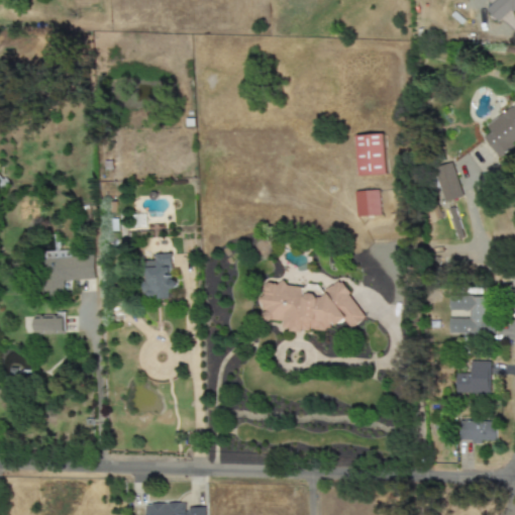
[(497,0),(489,8),(501,21),(514,8),(514,0),(497,0)]
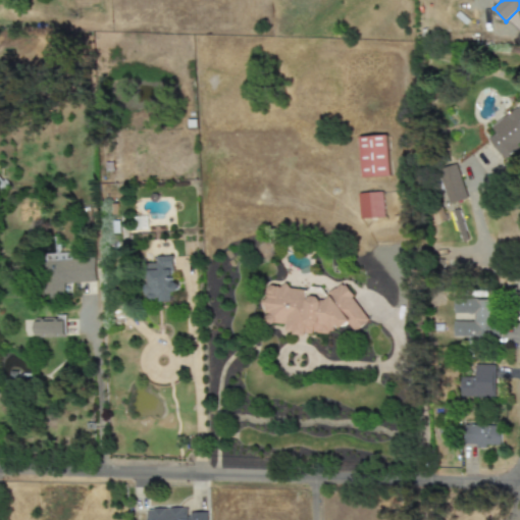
[(490,137),(504,155),(519,144),(519,105),(492,125),(497,132),(490,137)]
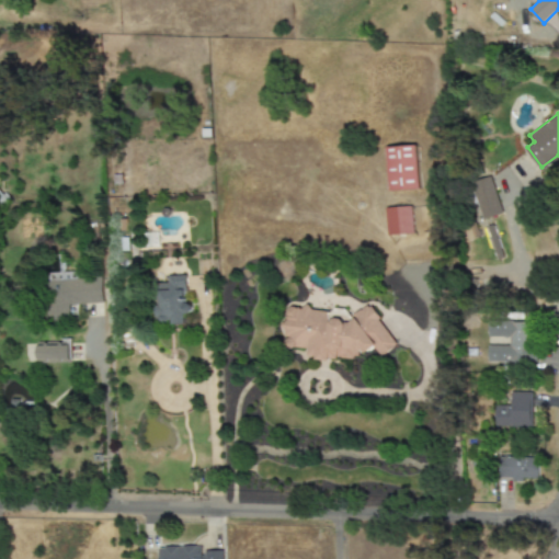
[(388,146),(390,190),(420,187),(418,144),(388,146)]
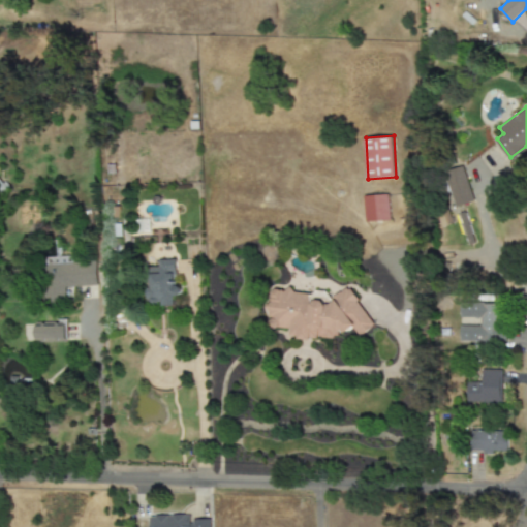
[(473,200),(464,165),(446,169),(456,206),(473,200)]
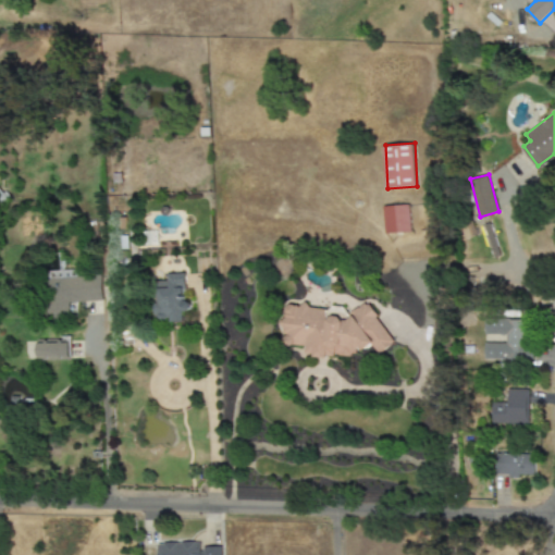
[(385,232),(411,231),(410,204),(384,205),(385,232)]
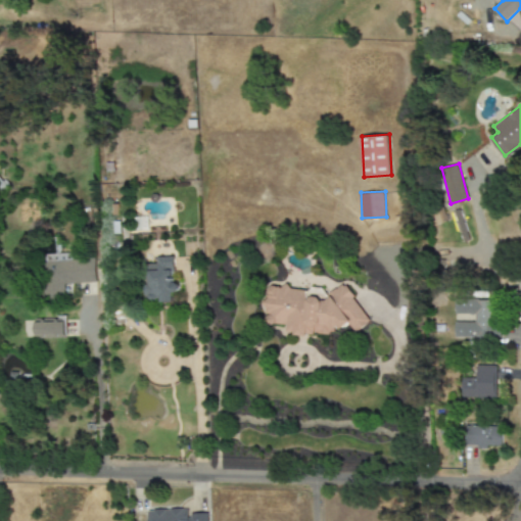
[(176,254),(158,255),(158,263),(149,263),(150,301),(175,300),(175,290),(177,290),(176,254)]
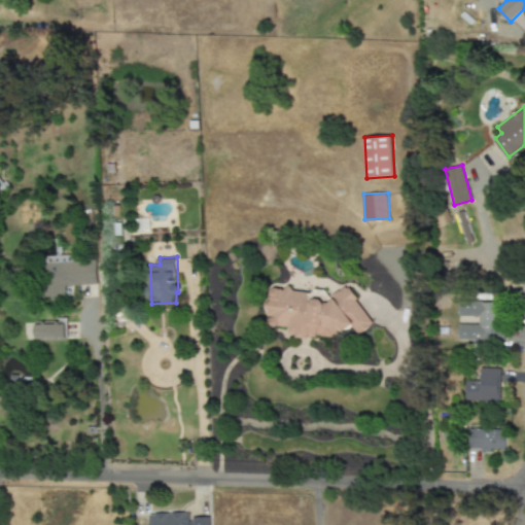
[(44,300),(66,300),(66,283),(97,283),(96,260),(44,261),(44,300)]
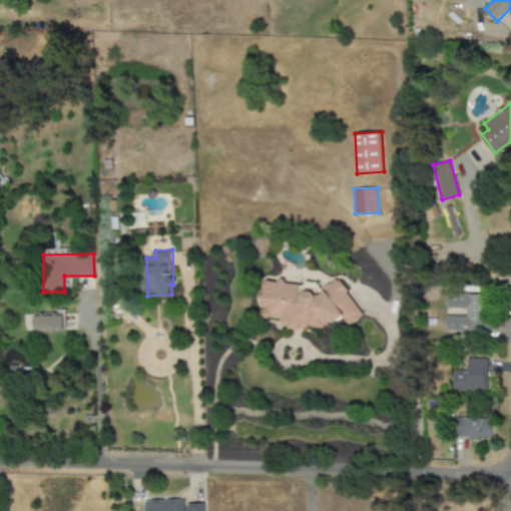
[(364,315),(348,290),(348,289),(342,279),(336,279),(323,287),(323,293),(314,293),(310,287),(305,290),(301,283),(287,283),(283,277),(278,280),(264,280),(264,292),(258,296),(264,305),(264,317),(284,317),(284,326),(305,326),(323,327),(332,321),(337,321),(344,316),(349,325),(364,315)]
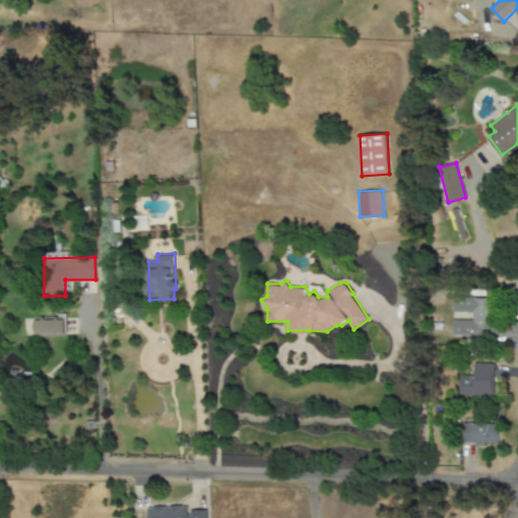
[(453,333),(503,335),(504,322),(493,321),(494,297),(454,295),(453,311),(472,311),(472,319),(453,318),(453,333)]
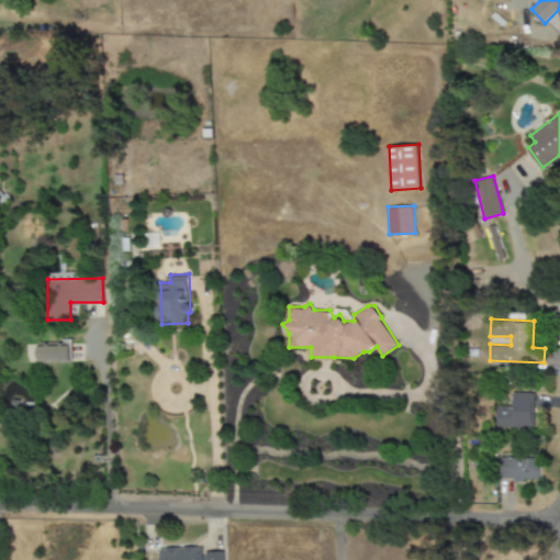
[(38,362),(71,361),(71,340),(38,342),(38,362)]
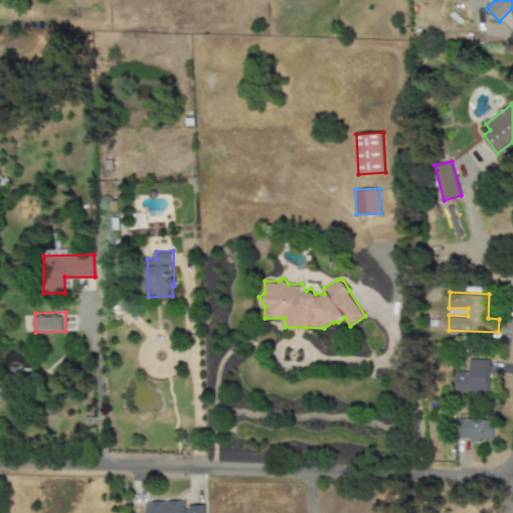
[(456,389),(489,390),(490,358),(471,358),(471,370),(456,370),(456,389)]
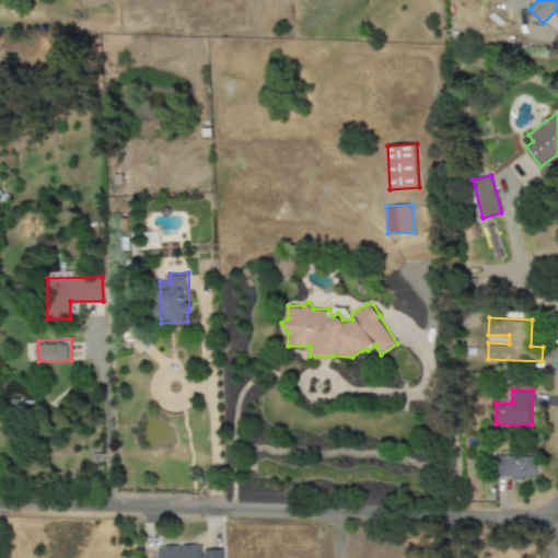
[(500,476),(538,477),(539,455),(500,454),(500,476)]
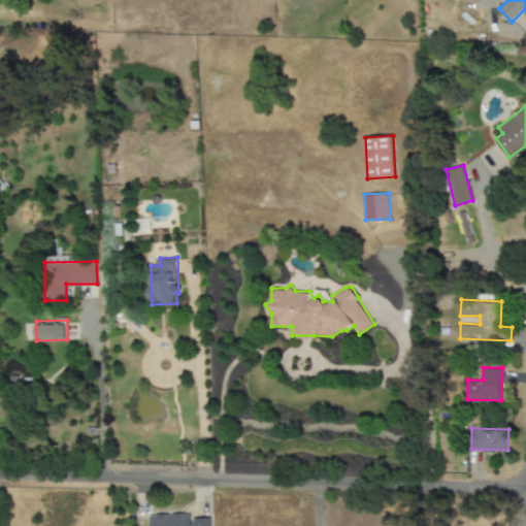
[(211,525),(211,516),(192,517),(192,512),(151,514),(151,525),(211,525)]
